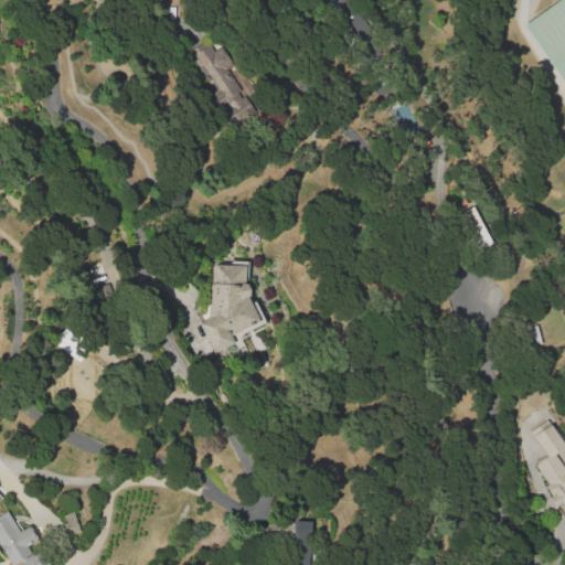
[(332,0),(324,7),(359,46),(373,34),(344,0),(332,0)]
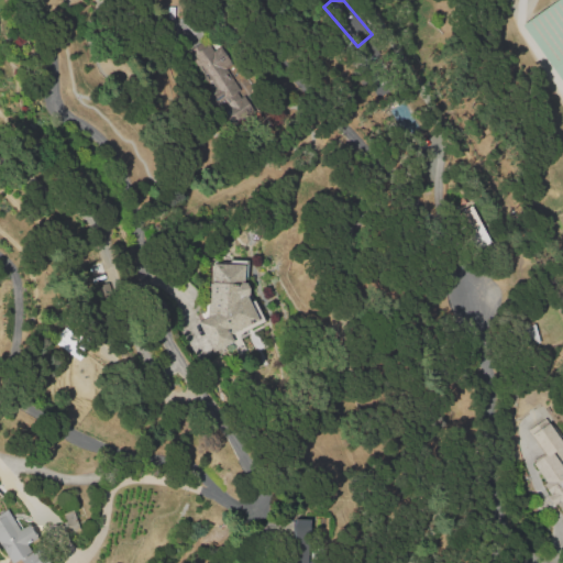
[(562,83),(520,22),(551,0),(562,0),(562,83)]
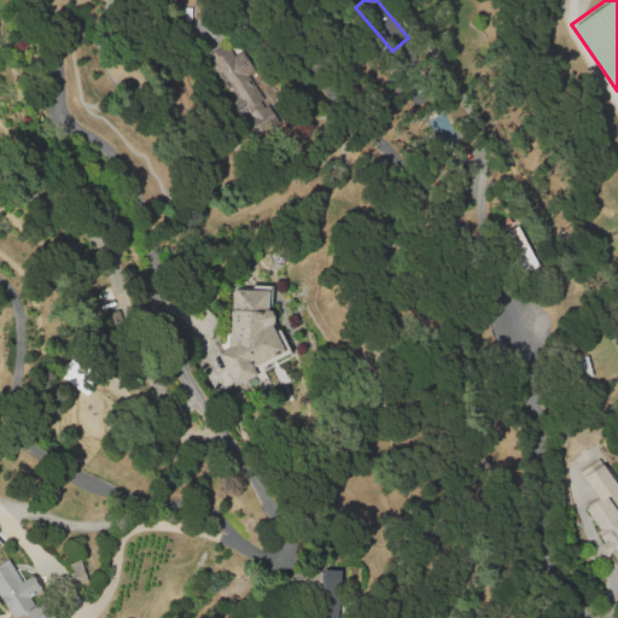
[(210,54),(229,42),(237,56),(244,51),(257,71),(250,76),(274,114),(256,124),(210,54)]
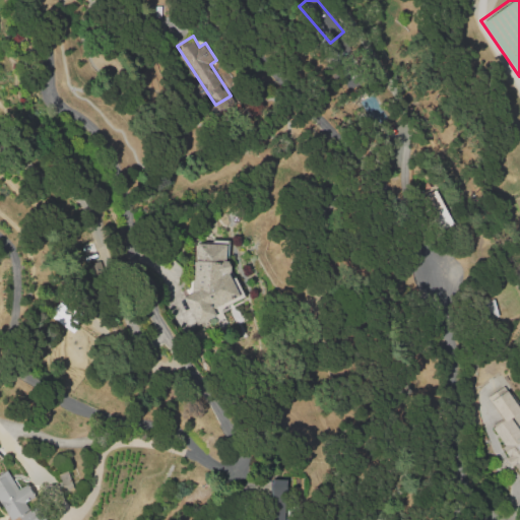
[(420,197),(433,191),(448,224),(435,230),(420,197)]
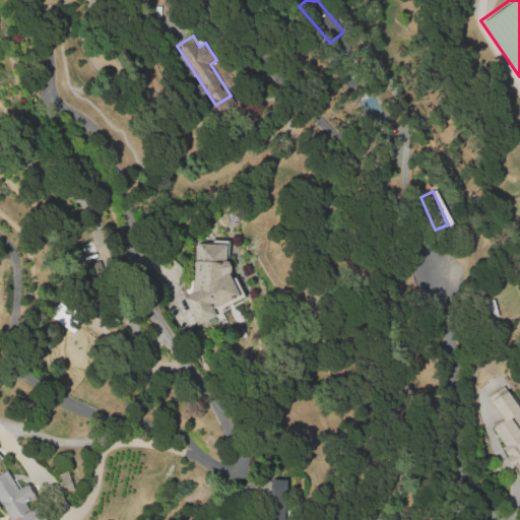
[(192,294),(195,241),(230,244),(230,258),(233,269),(231,272),(233,276),(237,274),(248,300),(245,302),(196,326),(182,299),(192,294)]
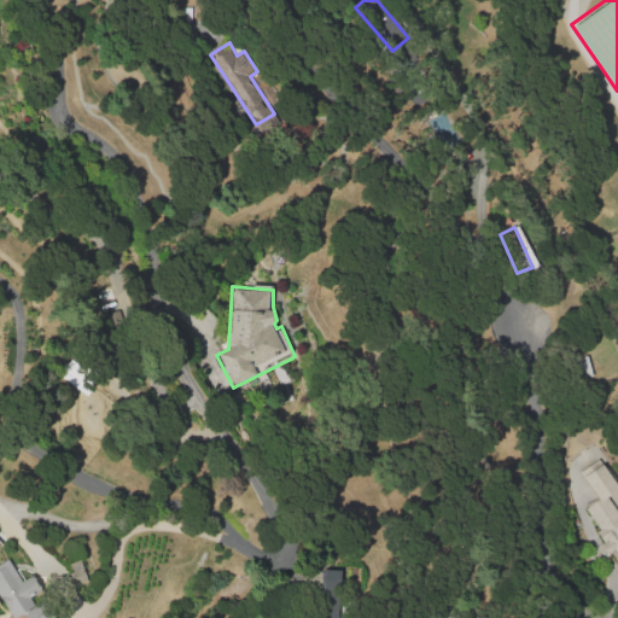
[(79,389),(88,374),(68,360),(57,374),(79,389)]
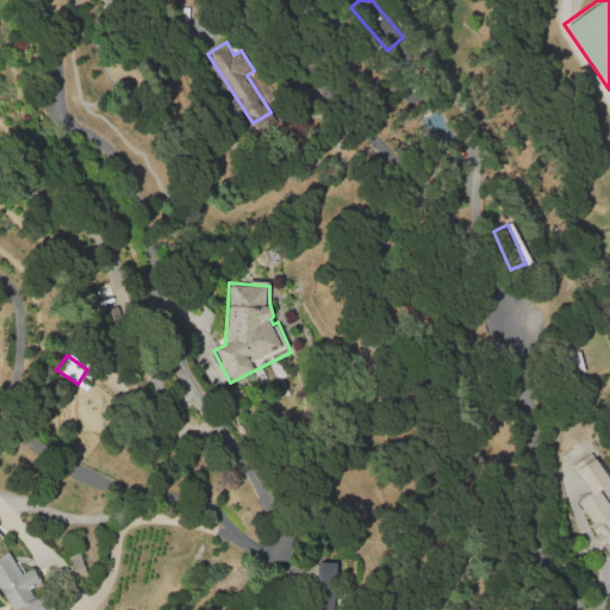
[(609,552),(608,554),(587,526),(591,523),(577,502),(591,492),(577,471),(597,456),(609,474),(609,485),(601,492),(609,505),(609,552)]
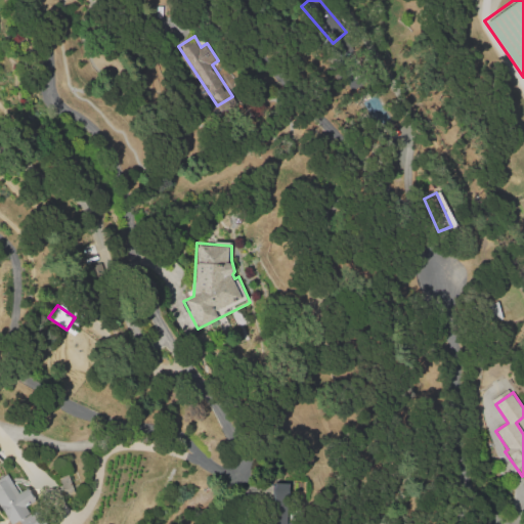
[(12,523),(0,505),(0,477),(7,473),(19,490),(30,484),(39,497),(28,505),(34,513),(42,508),(53,523),(26,523),(23,518),(12,523)]
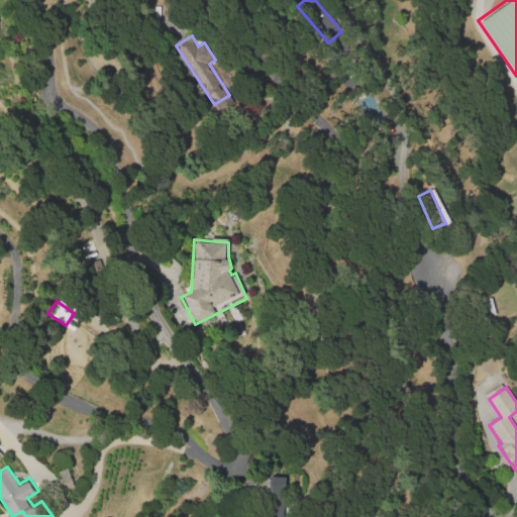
[(266,516),(268,476),(288,478),(287,516),(266,516)]
